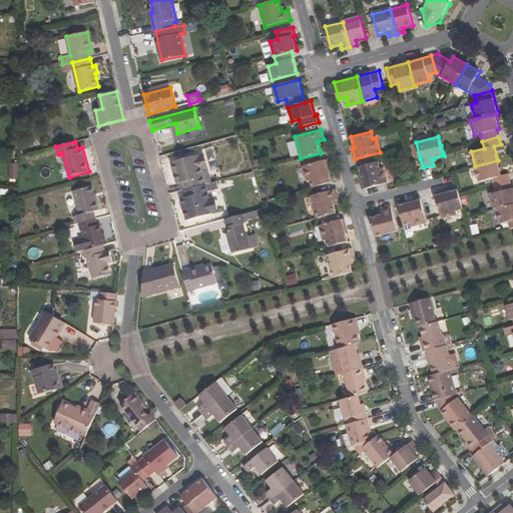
[(413,151),(415,159),(420,158),(416,142),(410,143),(413,151)]
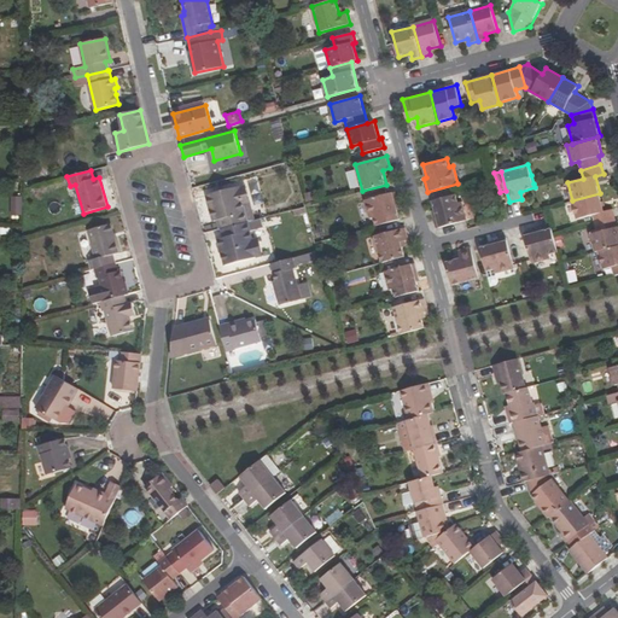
[(221,228),(254,220),(251,211),(246,213),(243,200),(246,199),(243,186),(207,196),(214,221),(220,220),(221,228)]
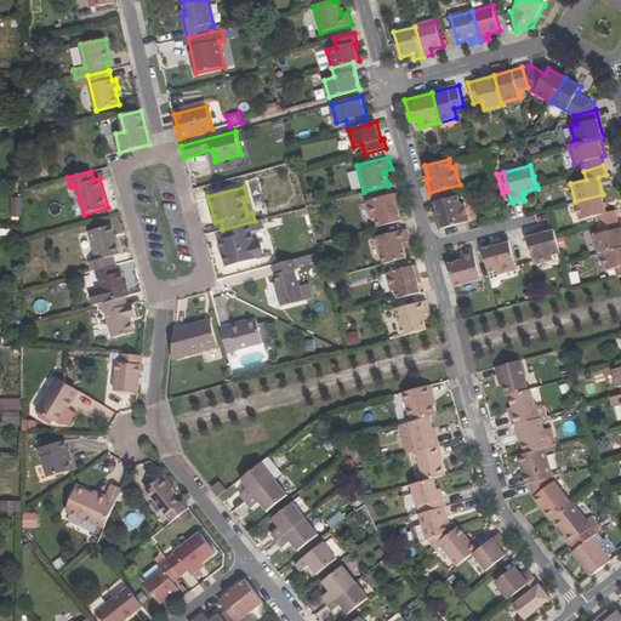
[(376,218),(377,227),(405,220),(402,208),(398,209),(394,193),(366,201),(371,220),(376,218)]
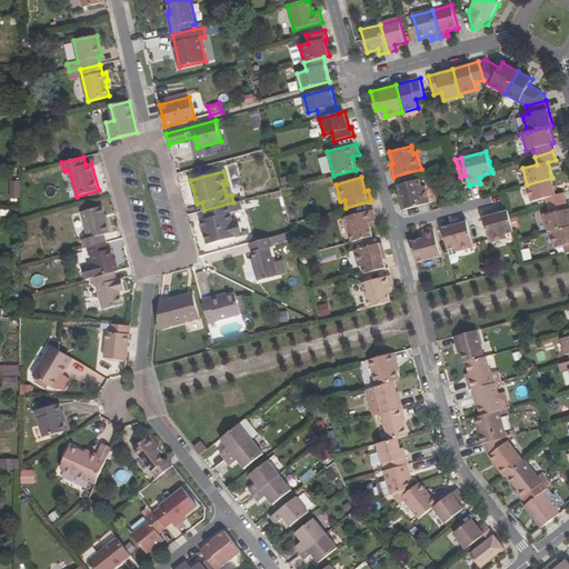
[(426,186),(422,187),(420,178),(398,185),(401,196),(398,197),(402,210),(430,202),(426,186)]
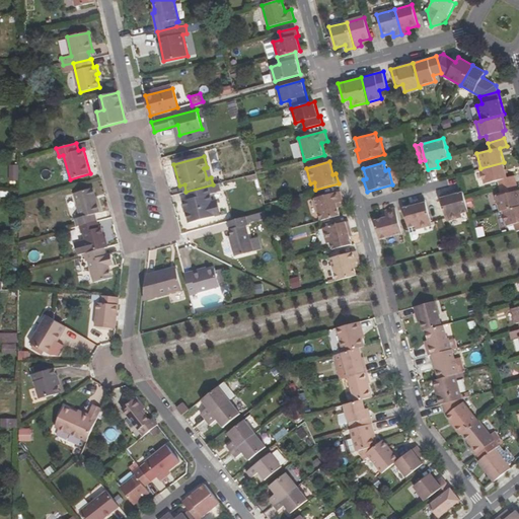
[(499,188),(517,182),(515,175),(508,177),(504,162),(480,168),(485,183),(497,180),(499,188)]
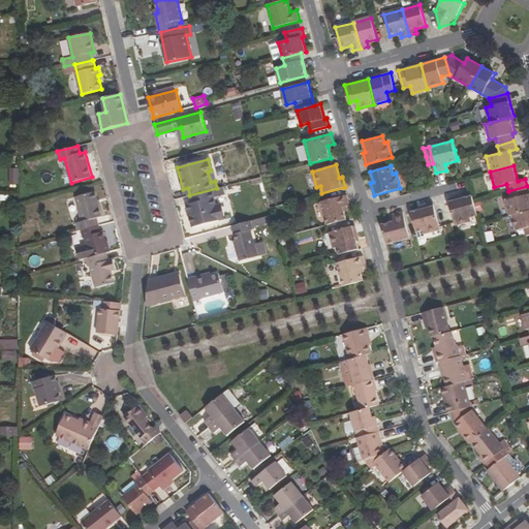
[(18,183),(18,167),(9,167),(9,183),(18,183)]
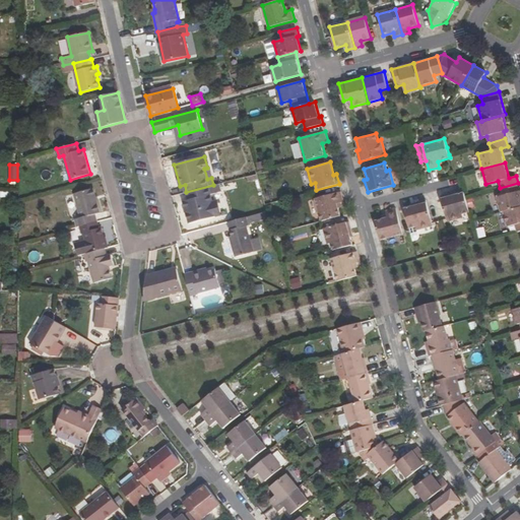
[(502,195),(497,197),(501,211),(504,211),(519,206),(519,190),(518,183),(500,188),(502,195)]
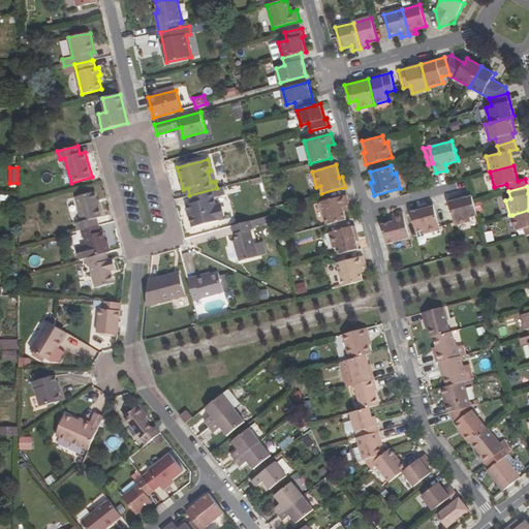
[(216,208),(216,206),(213,196),(225,193),(223,187),(217,188),(189,195),(191,203),(187,205),(192,227),(222,219),(219,207),(216,208)]
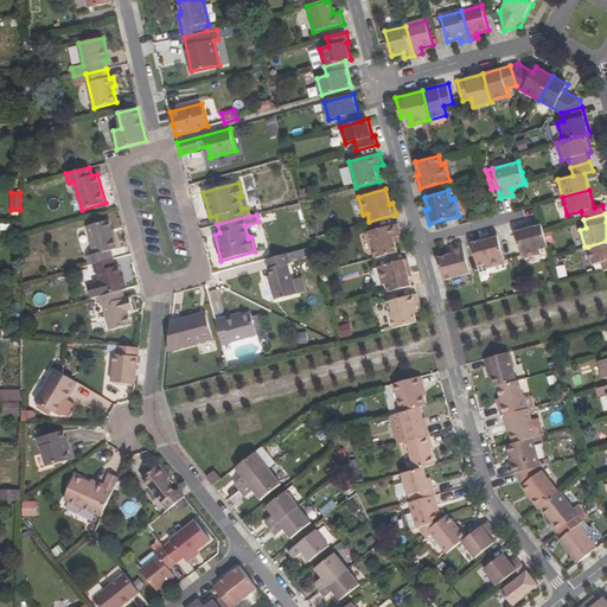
[(95,254),(89,256),(90,264),(94,264),(114,259),(112,250),(117,248),(110,221),(88,227),(95,254)]
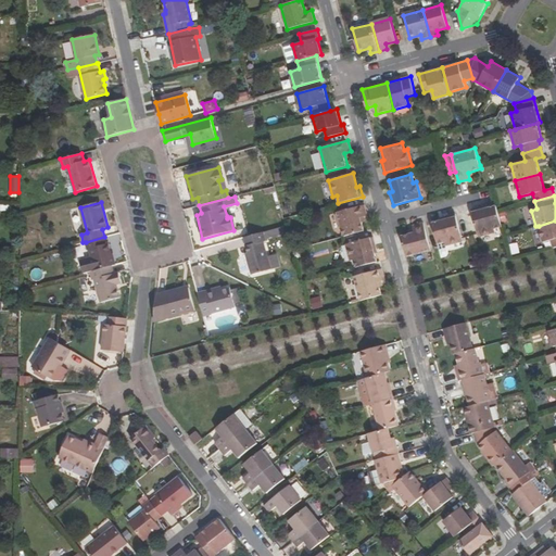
[(343,237),(365,230),(362,217),(368,216),(365,204),(337,213),(343,237)]
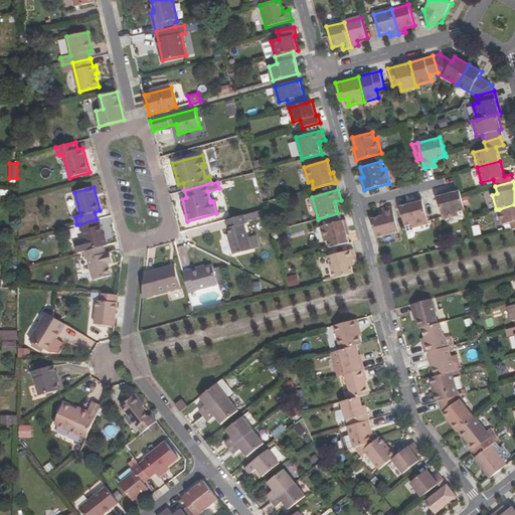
[(462,195),(460,189),(450,192),(449,190),(437,193),(444,219),(459,215),(458,211),(465,209),(462,195)]
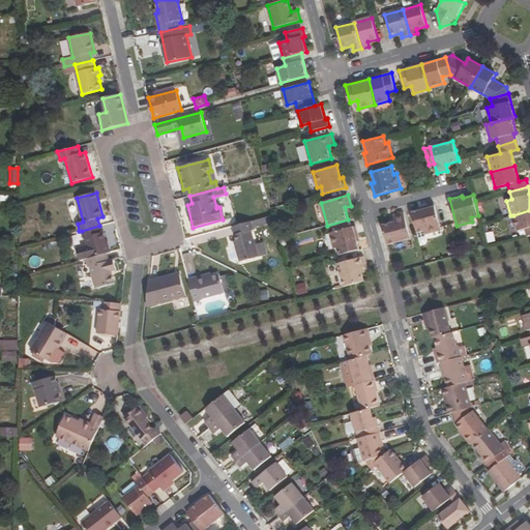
[(417,232),(424,231),(425,234),(441,230),(435,203),(422,206),(422,209),(412,211),(417,232)]
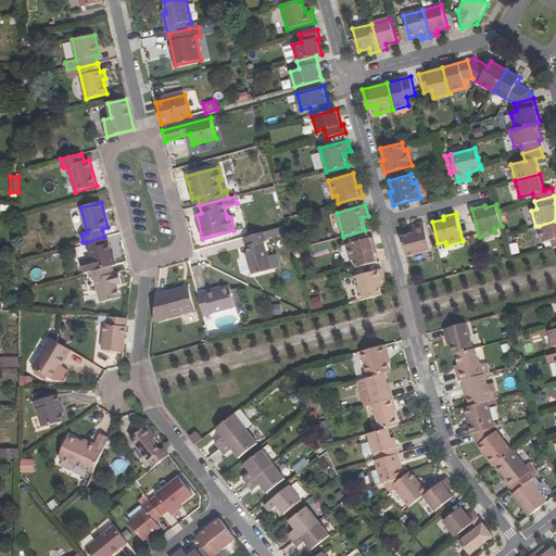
[(237,229),(232,214),(227,216),(227,218),(230,217),(234,230),(237,229)]
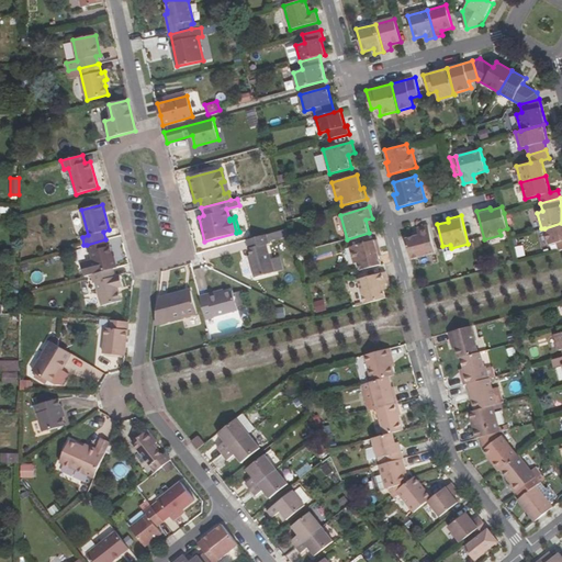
[(561,223),(544,228),(549,245),(557,243),(559,250),(561,249),(561,223)]
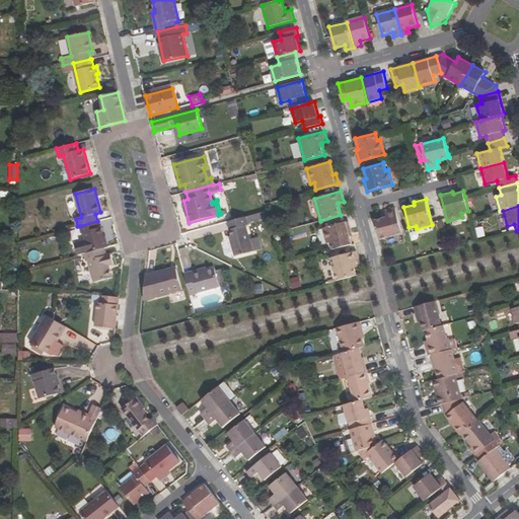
[(380,239),(402,233),(395,207),(385,210),(387,217),(374,220),(380,239)]
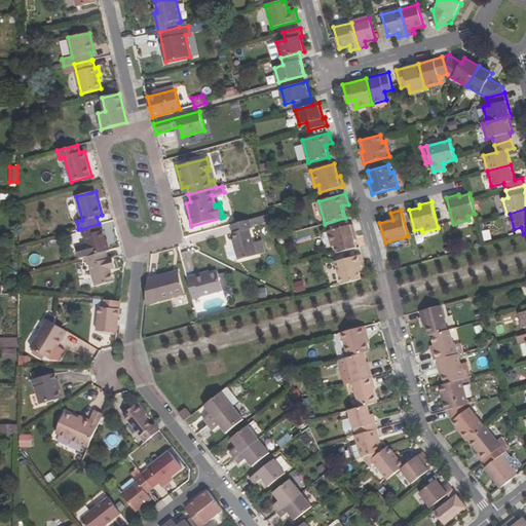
[(236,245),(234,246),(238,260),(257,255),(250,228),(252,228),(250,220),(231,224),(235,239),(236,245)]
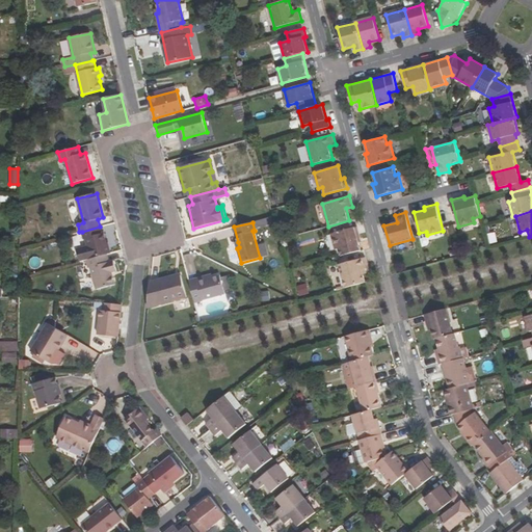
[(82,232),(83,234),(84,239),(85,239),(87,246),(77,249),(80,262),(86,260),(107,255),(110,254),(104,233),(102,234),(100,227),(82,232)]
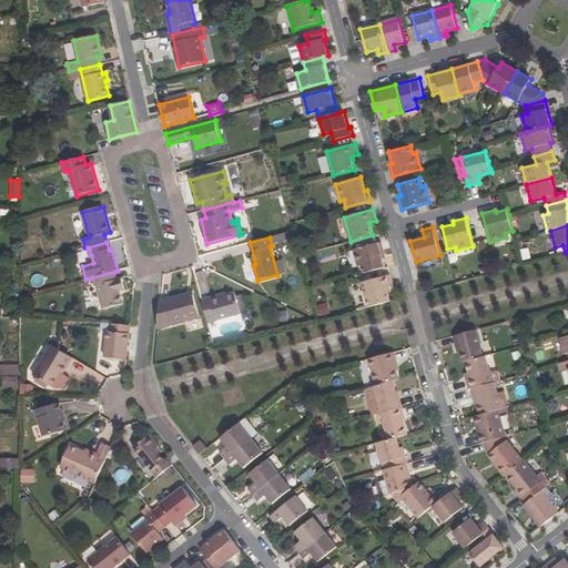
[(362,266),(363,274),(388,266),(385,255),(383,256),(379,243),(353,250),(357,266),(362,266)]
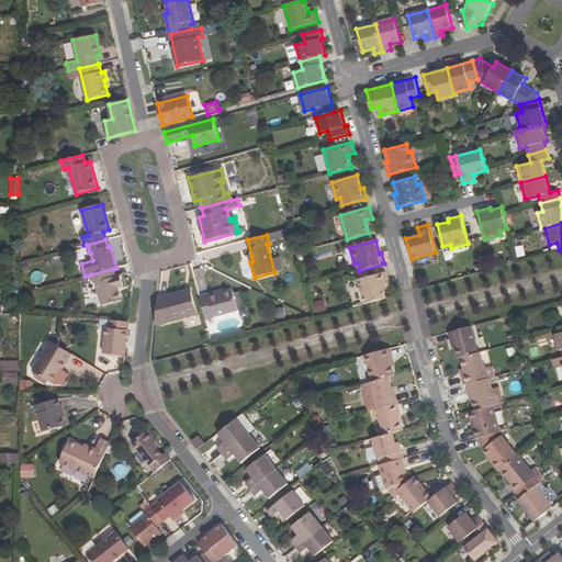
[(446,259),(453,258),(451,248),(450,245),(442,246),(446,259)]
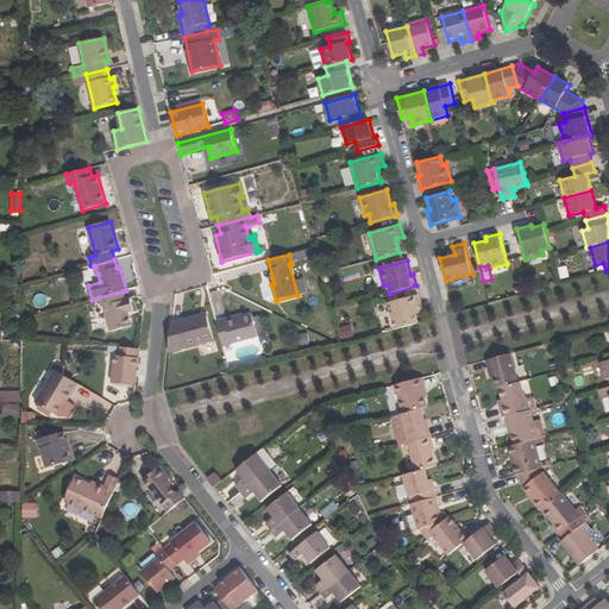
[(130,297),(125,299),(123,292),(99,297),(101,307),(104,306),(111,332),(132,326),(129,312),(133,311),(130,297)]
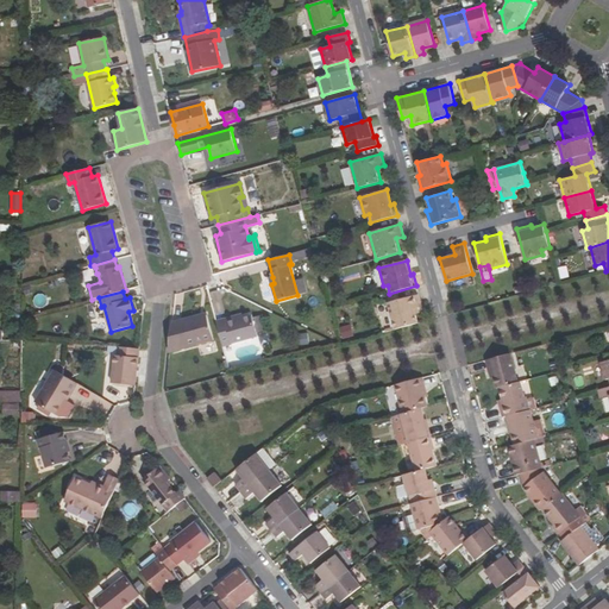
[(419,322),(415,308),(422,307),(419,295),(388,303),(395,330),(419,322)]
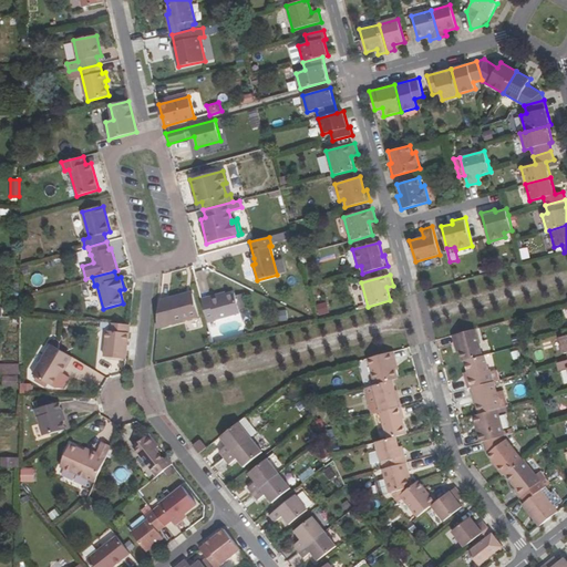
[(181,297),(179,296),(161,300),(158,327),(199,316),(194,294),(181,297)]
